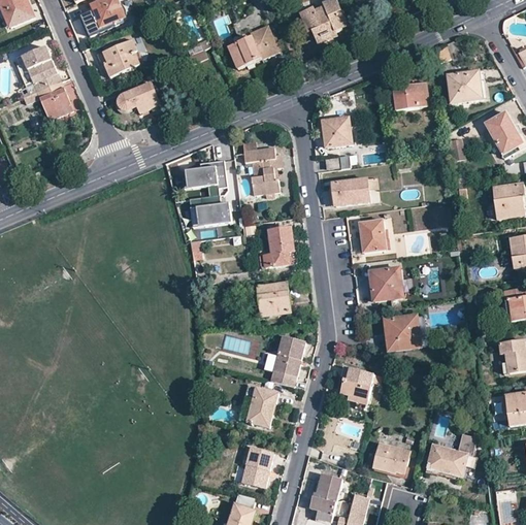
[(0,9),(7,28),(34,17),(30,6),(26,8),(23,0),(0,0),(0,9)]
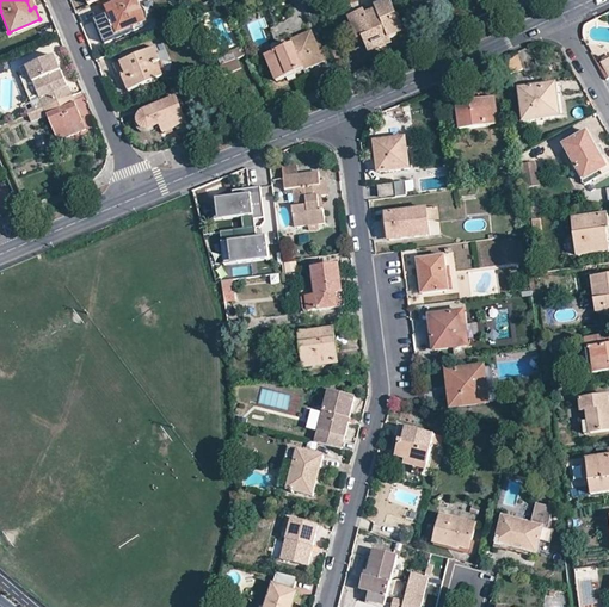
[(110,0),(102,4),(105,11),(92,17),(102,39),(131,28),(130,25),(146,19),(136,0),(110,0)]
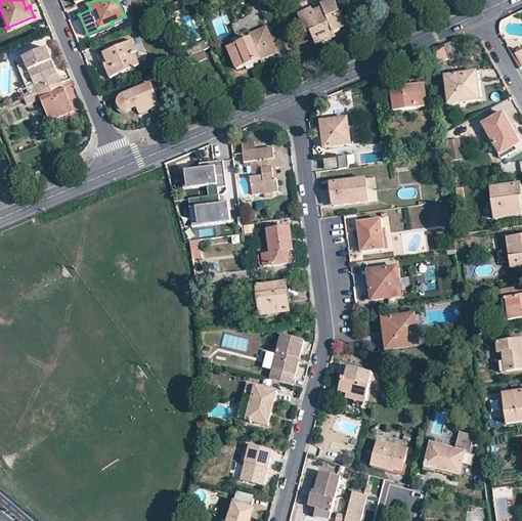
[(310,6),(301,10),(308,29),(312,38),(332,31),(344,25),(333,0),(321,0),(318,1),(319,4),(311,8),(310,6)]
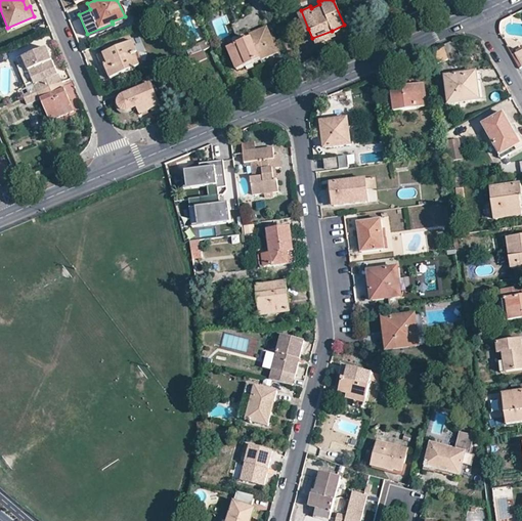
[(197,12),(194,10),(192,5),(187,7),(191,14),(197,12)]
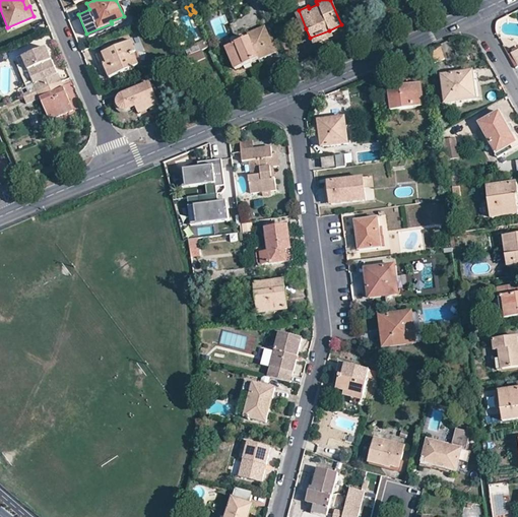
[(299,10),(298,10),(294,12),(302,30),(306,28),(299,10)]
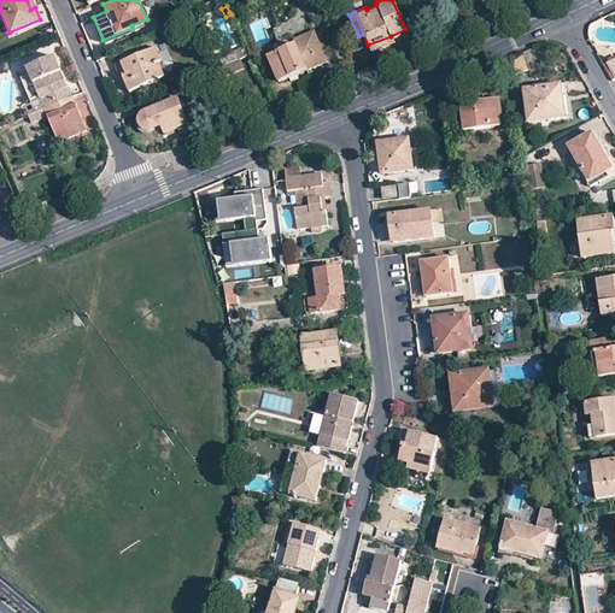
[(317,39),(312,27),(299,33),(292,36),(294,42),(265,54),(275,78),(312,64),(327,58),(322,48),(316,47),(314,40),(317,39)]
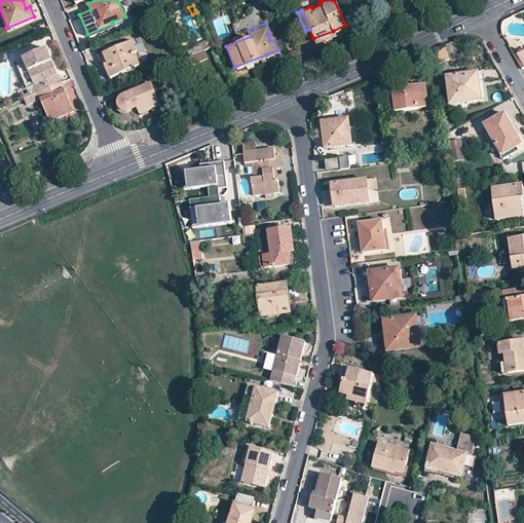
[(132,38),(127,29),(115,35),(119,43),(132,38)]
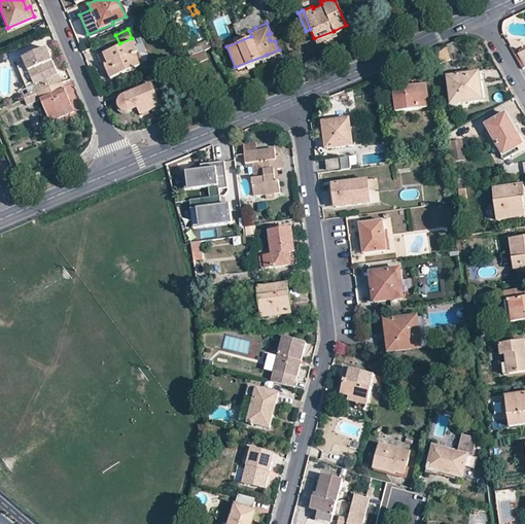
[(334,31),(314,38),(316,43),(336,35),(334,31)]
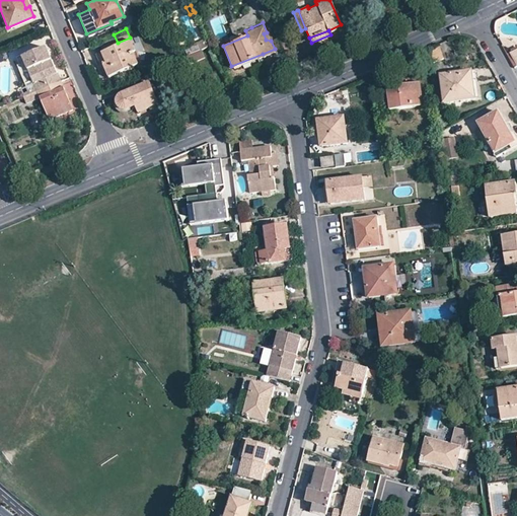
[(29,47),(41,42),(38,34),(26,40),(29,47)]
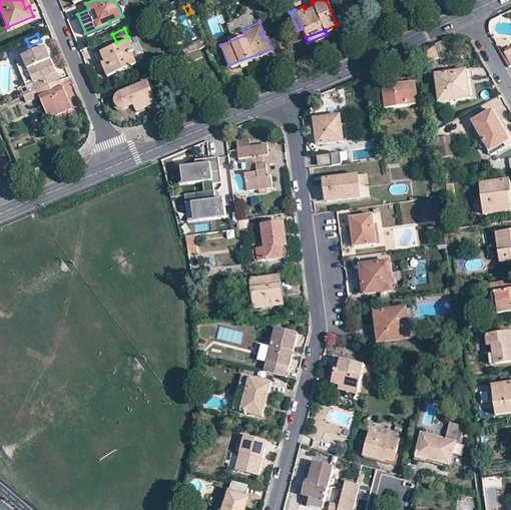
[(100,49),(116,42),(112,34),(96,40),(100,49)]
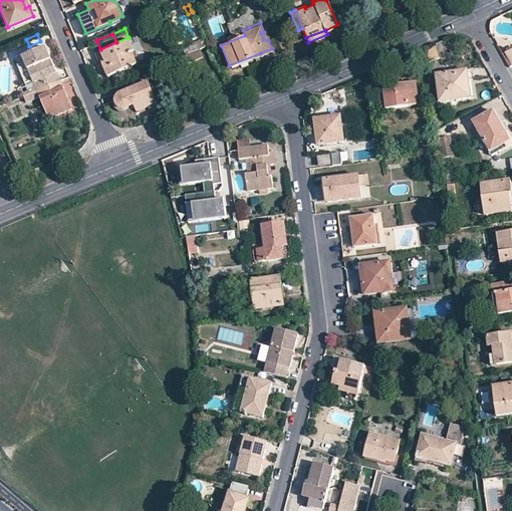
[(100,49),(93,52),(97,62),(100,61),(105,74),(136,61),(131,50),(133,49),(129,37),(116,42),(100,49)]
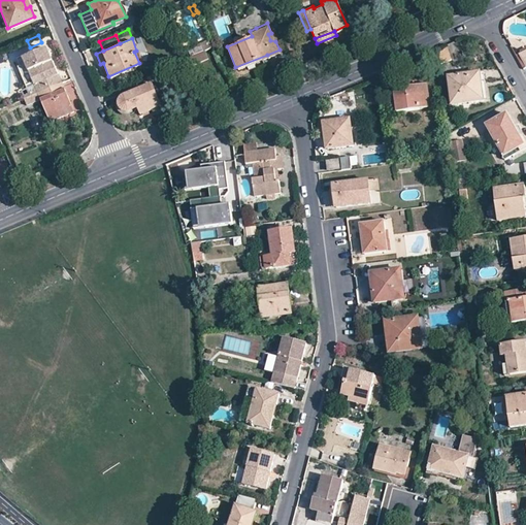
[(48,65),(53,63),(44,44),(40,46),(48,65)]
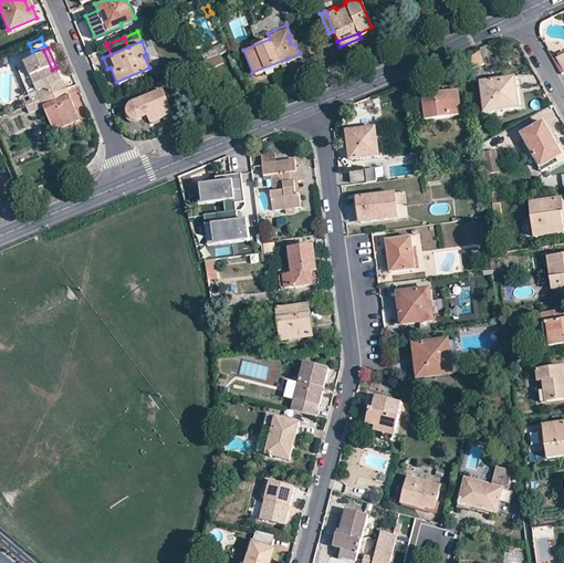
[(482,61),(477,49),(466,54),(468,68),(482,61)]
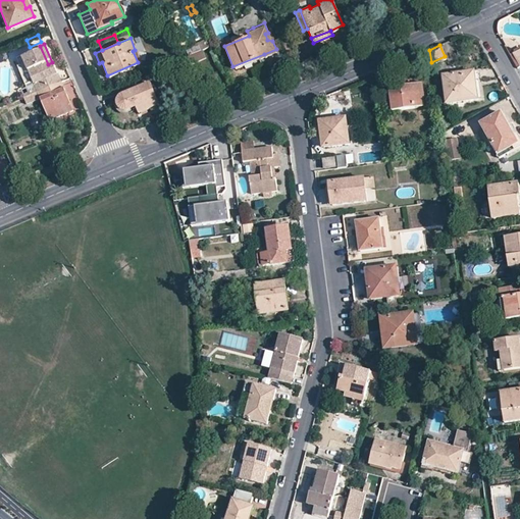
[(36,89),(58,79),(52,62),(48,64),(40,46),(20,54),(29,72),(36,89)]
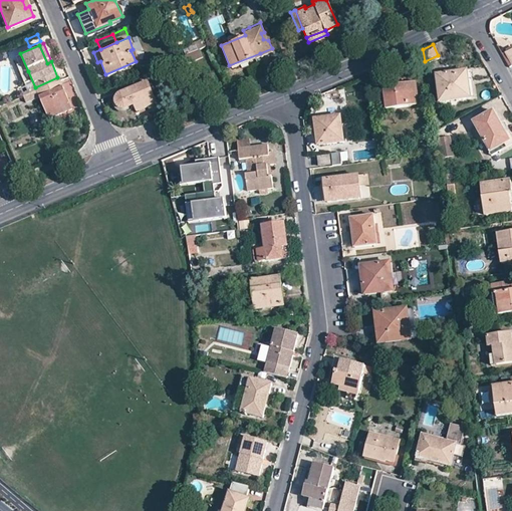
[(197,46),(183,52),(186,60),(201,55),(197,46)]
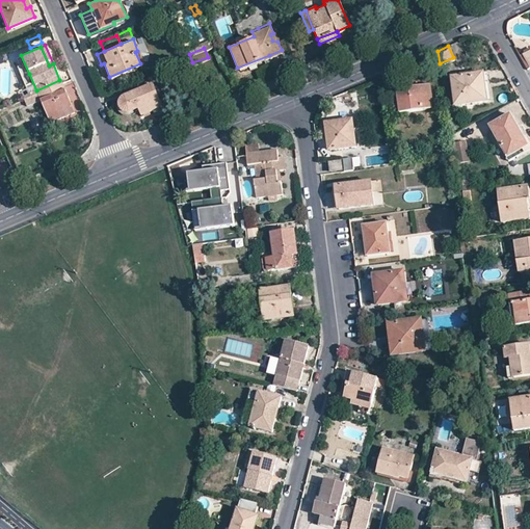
[(29,74),(21,55),(20,52),(11,56),(22,78),(29,74)]
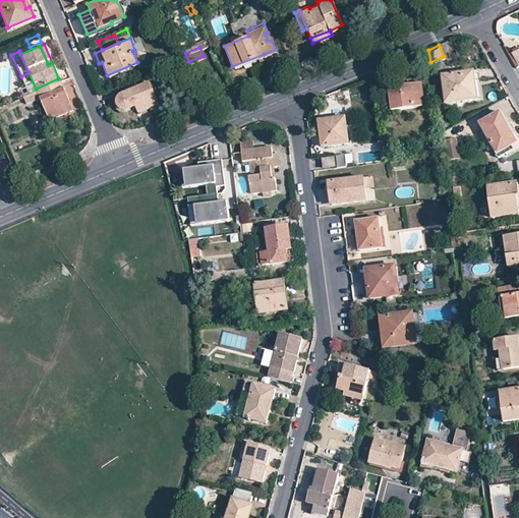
[(471,81),(474,80),(472,68),(440,72),(444,101),(473,97),(471,81)]
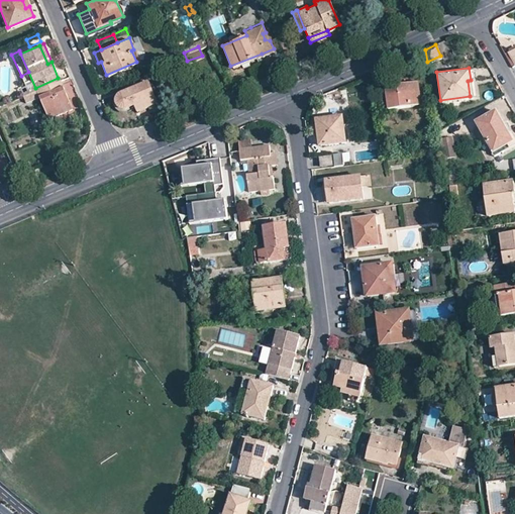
[(67,99),(58,78),(35,88),(37,95),(47,116),(66,108),(63,100),(67,99)]
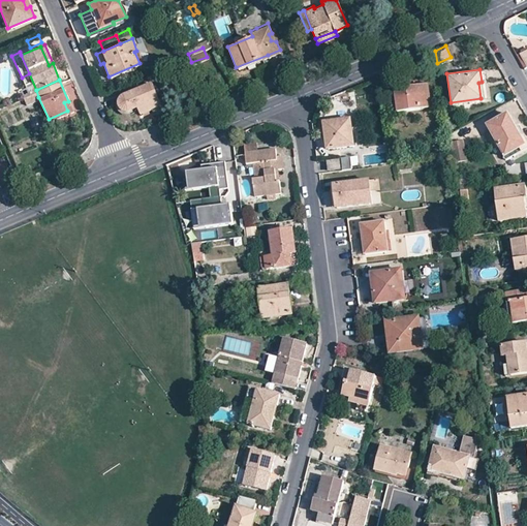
[(130,109),(135,106),(138,113),(159,103),(150,81),(125,91),(122,92),(120,93),(119,95),(117,97),(117,99),(117,102),(118,105),(120,107),(123,110),(126,110),(130,109)]
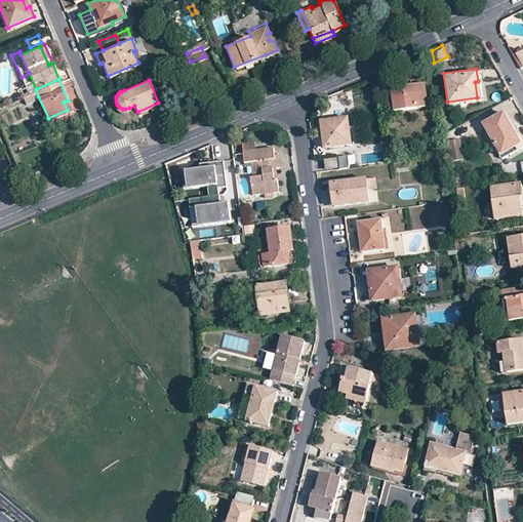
[(393,108),(426,104),(423,81),(391,85),(393,108)]
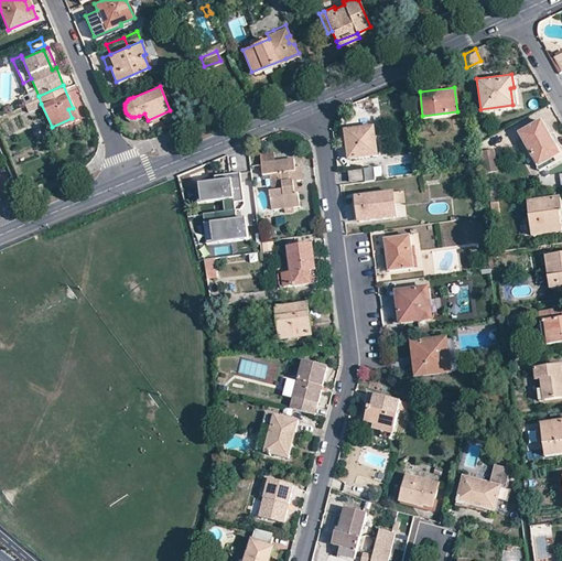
[(39,96),(22,103),(24,108),(32,105),(33,107),(41,104),(39,96)]
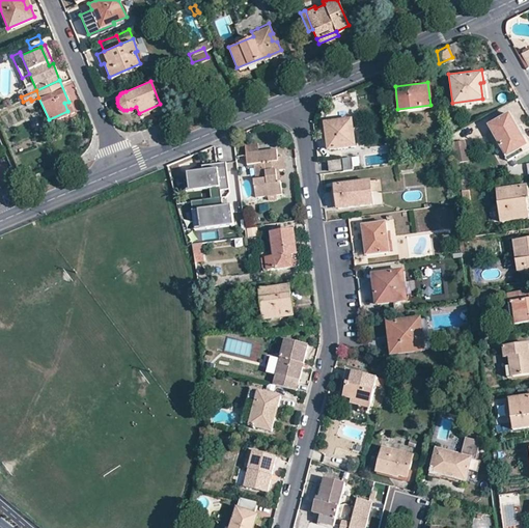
[(519,136),(521,135),(507,111),(488,122),(505,155),(510,153),(509,149),(523,142),(519,136)]
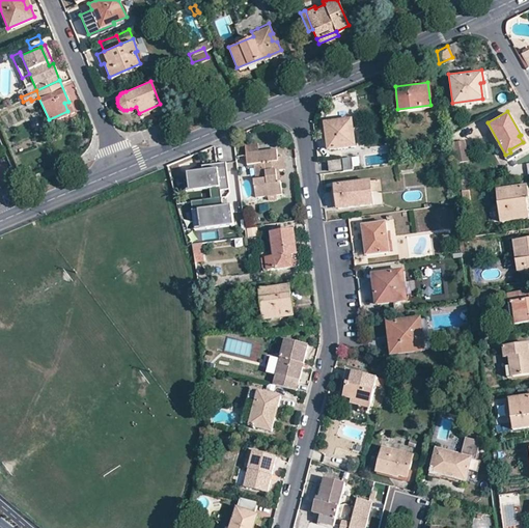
[(327,147),(354,143),(350,117),(323,120),(327,147)]
